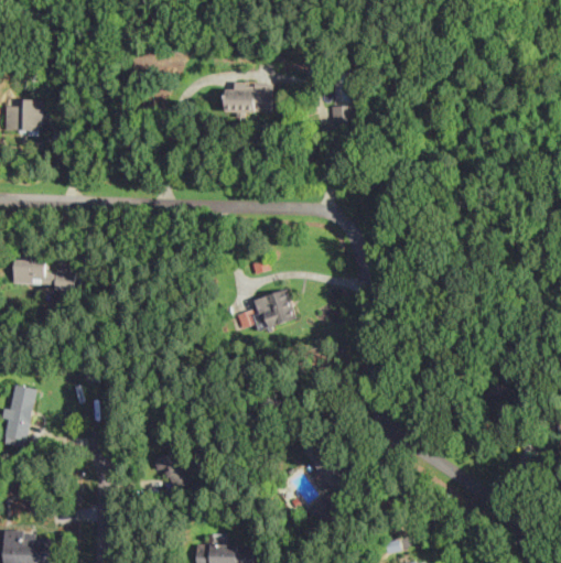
[(43,130),(44,99),(24,99),(24,100),(6,100),(6,129),(43,130)]
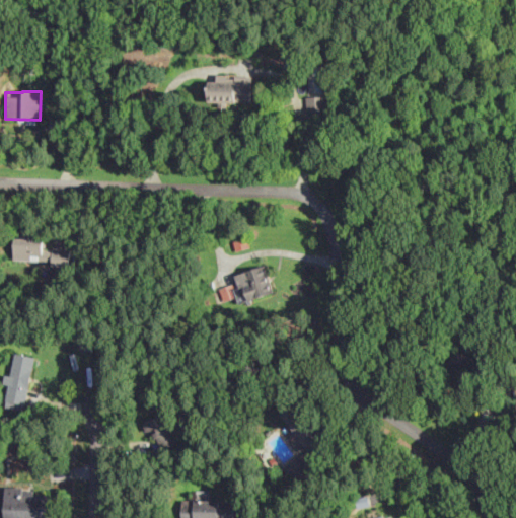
[(12,261),(51,263),(51,266),(69,267),(70,249),(43,247),(43,240),(13,238),(12,261)]
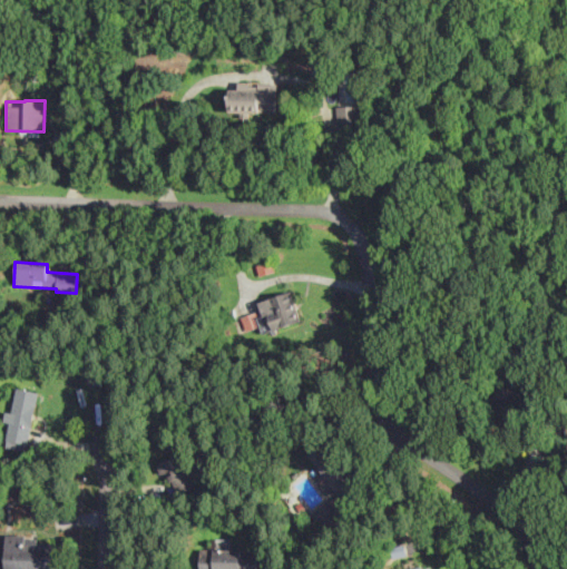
[(299,323),(291,293),(255,302),(257,312),(241,316),(244,331),(260,327),(261,333),(299,323)]
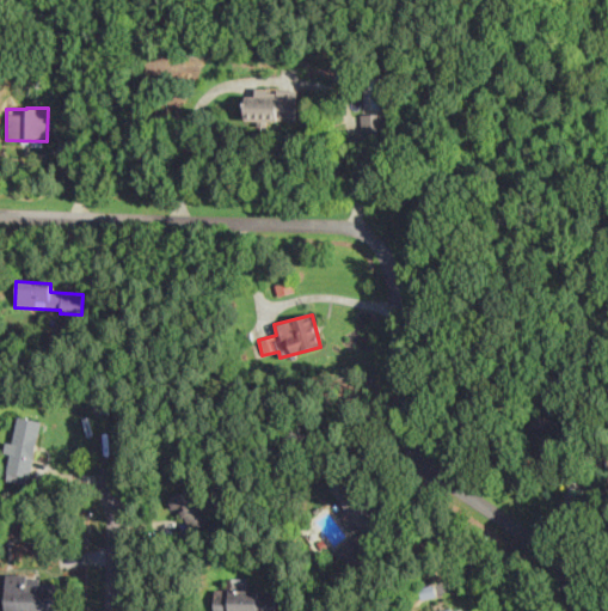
[(11,444),(5,443),(2,453),(8,454),(4,481),(26,486),(40,421),(17,416),(11,444)]
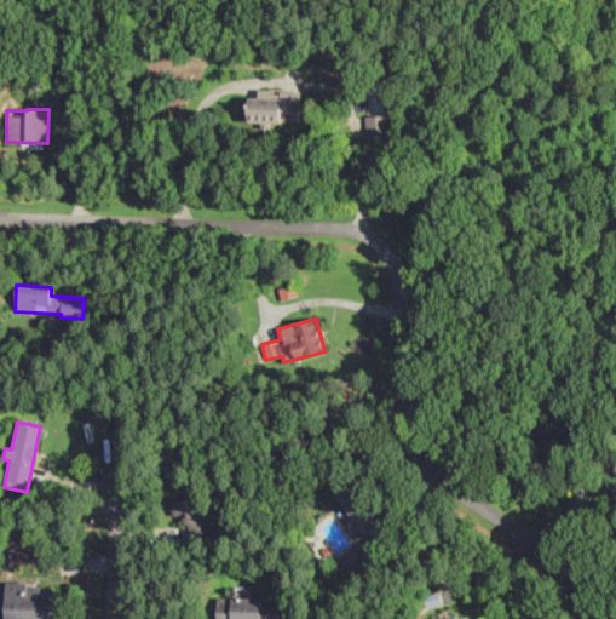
[(330,500),(375,542),(390,525),(346,483),(330,500)]
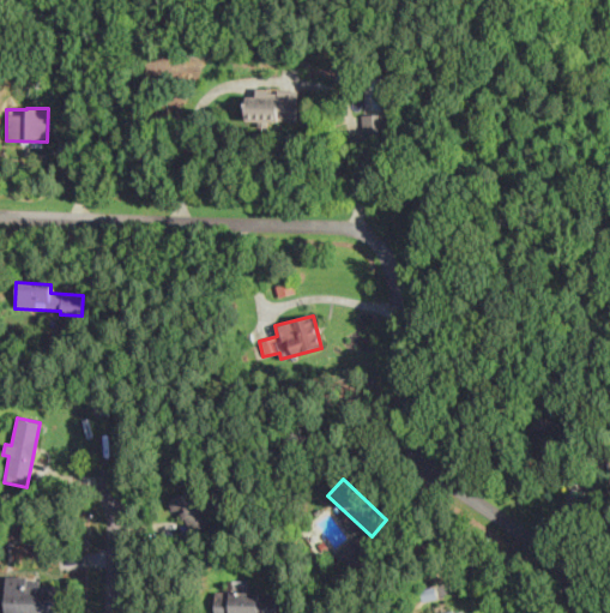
[(167,502),(171,512),(179,509),(189,533),(209,526),(194,490),(167,502)]
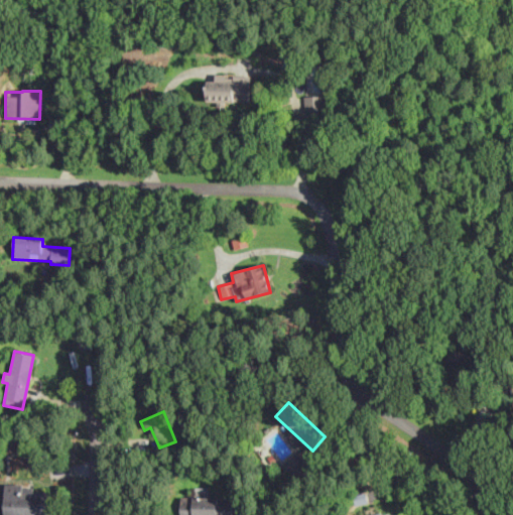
[(44,514),(45,493),(32,493),(32,486),(4,486),(3,514),(44,514)]
